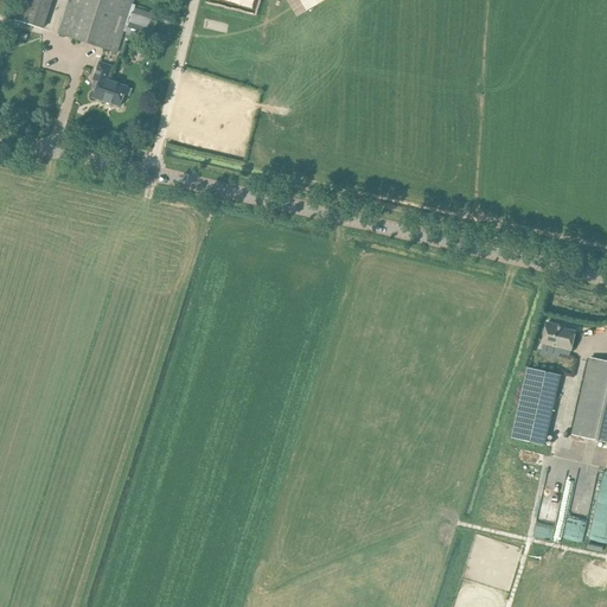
[(44,30),(52,0),(20,0),(14,19),(44,30)]
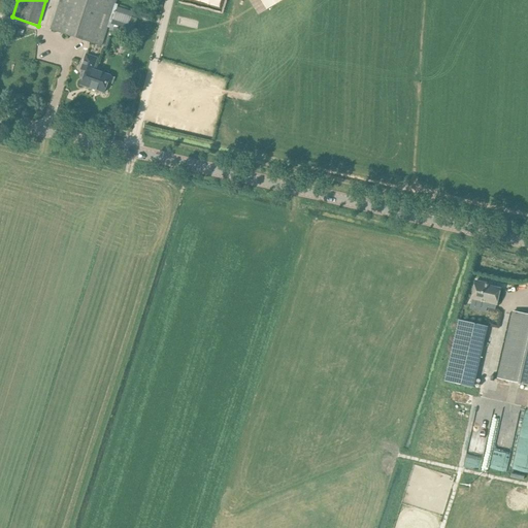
[(102,46),(108,27),(109,28),(109,30),(131,37),(137,20),(132,18),(134,12),(118,7),(118,5),(116,4),(117,0),(59,0),(50,29),(102,46)]
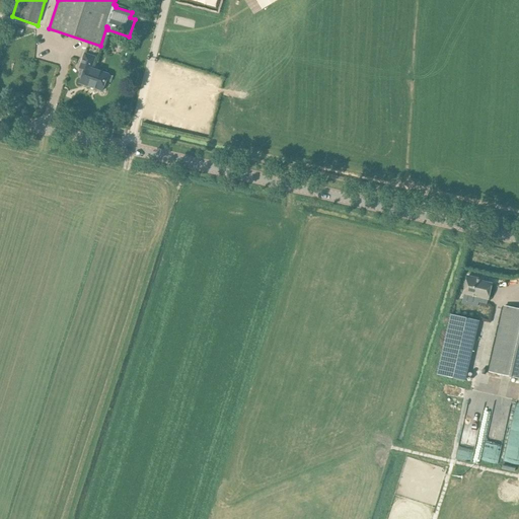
[(80,67),(84,69),(79,82),(103,90),(108,74),(91,68),(95,57),(85,53),(80,67)]
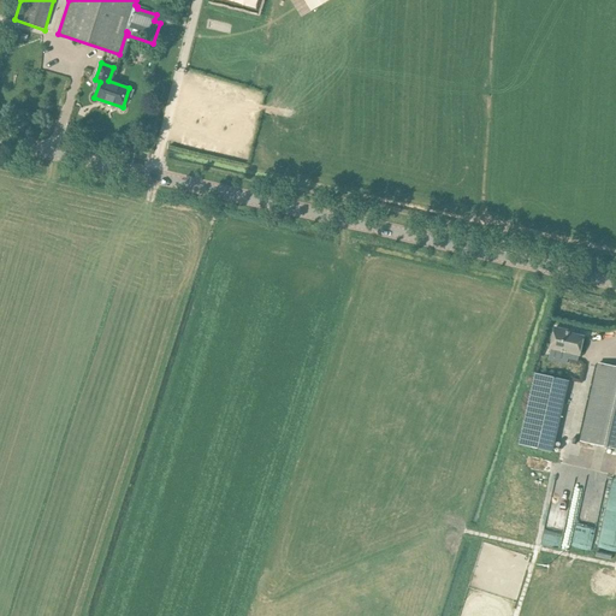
[(47,77),(54,78),(54,86),(66,87),(67,77),(48,75),(47,77)]
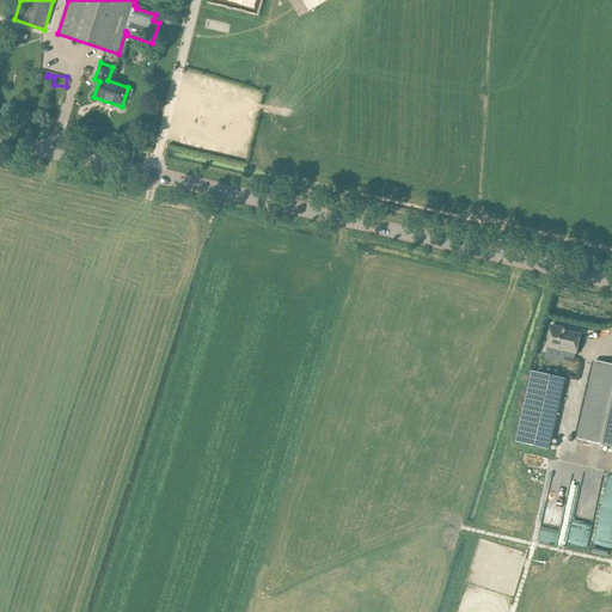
[(551,325),(546,346),(576,353),(581,334),(569,331),(569,330),(551,325)]
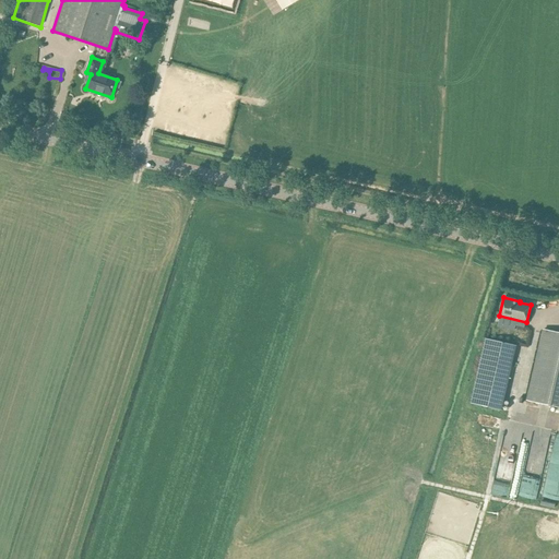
[(558,332),(542,329),(526,401),(558,407),(558,332)]
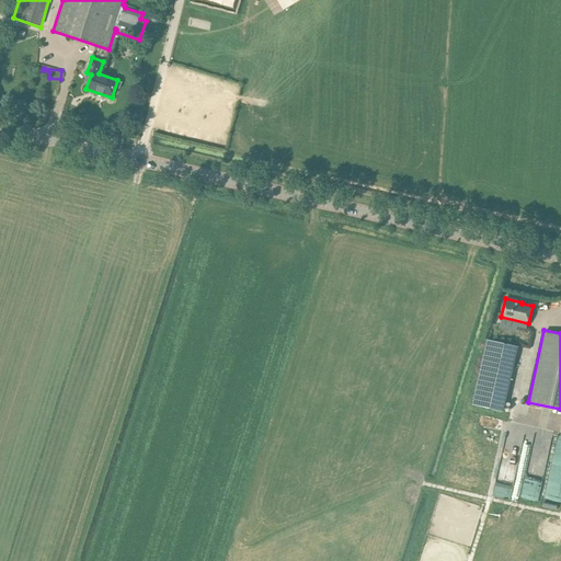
[(503,412),(518,346),(487,340),(471,404),(503,412)]
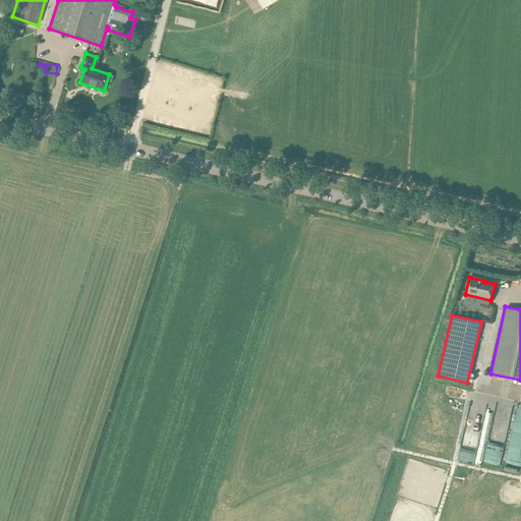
[(481,416),(470,413),(462,449),(475,452),(476,446),(485,448),(491,423),(480,420),(481,416)]
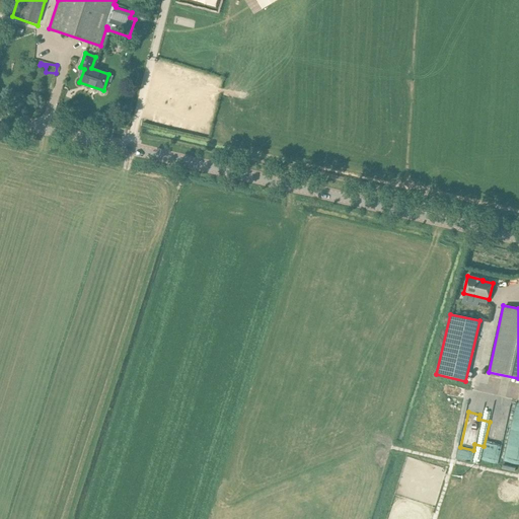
[(518,463),(518,414),(509,413),(505,432),(489,429),(484,459),(497,462),(501,445),(505,446),(502,461),(518,463)]
